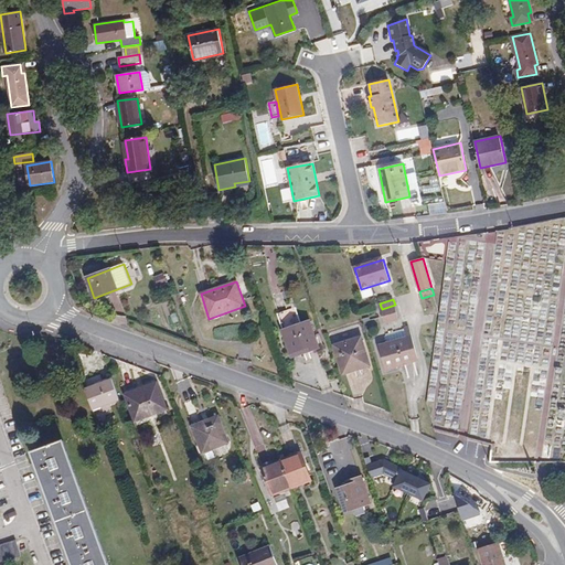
[(382,309),(381,309),(385,324),(400,320),(395,305),(382,309)]
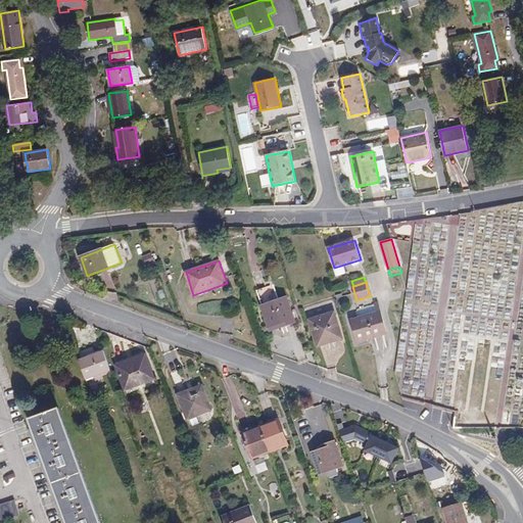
[(275,286),(257,292),(262,306),(279,300),(275,286)]
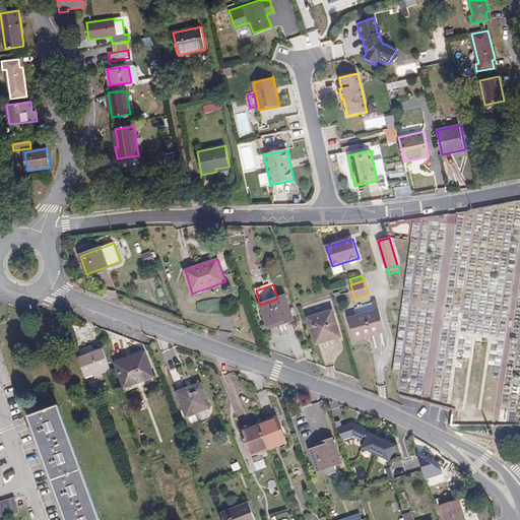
[(294,321),(284,297),(277,299),(260,305),(269,329),(294,321)]
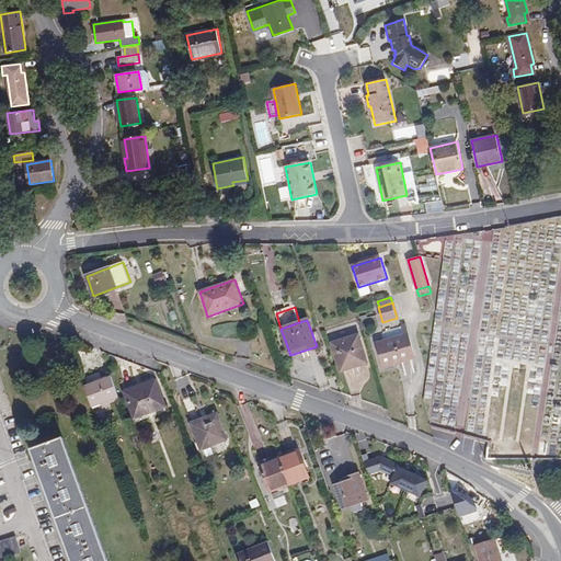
[(401,325),(404,335),(378,343),(385,367),(411,359),(410,354),(415,353),(407,323),(401,325)]
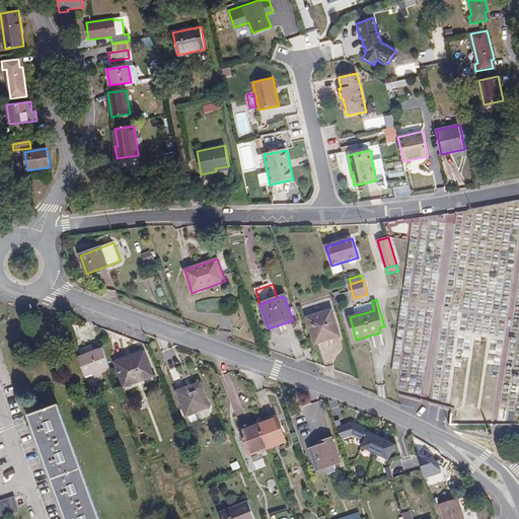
[(332,309),(307,317),(315,343),(317,344),(320,347),(324,346),(325,341),(341,336),(332,309)]
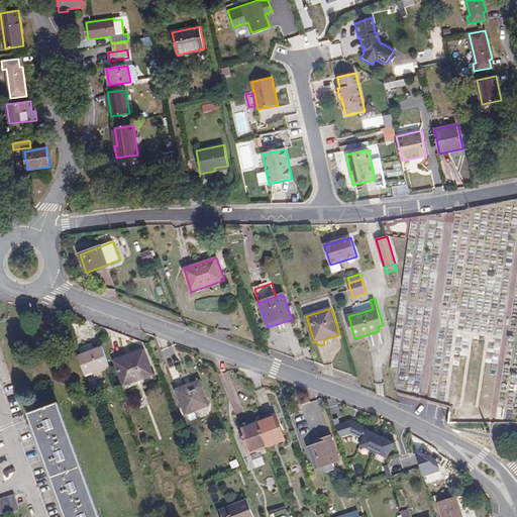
[(78,356),(85,375),(110,366),(104,350),(103,347),(78,356)]
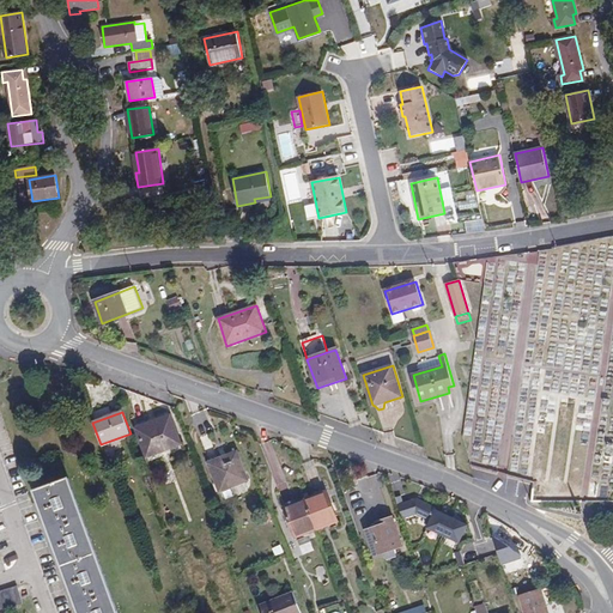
[(171,416),(135,429),(146,457),(182,444),(171,416)]
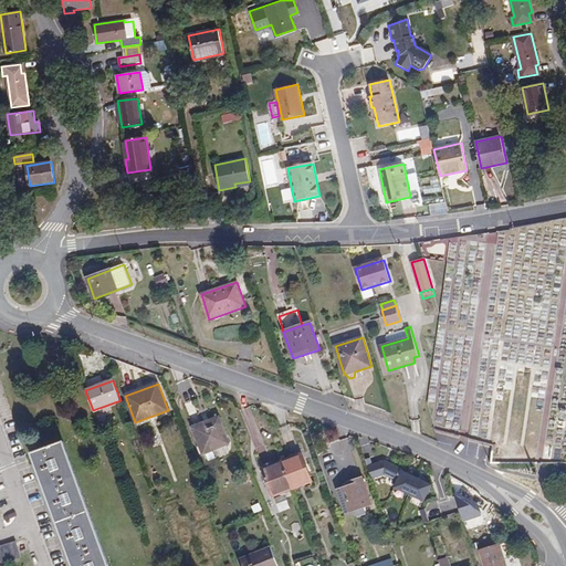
[(230,443),(219,417),(210,420),(212,423),(194,430),(203,454),(230,443)]
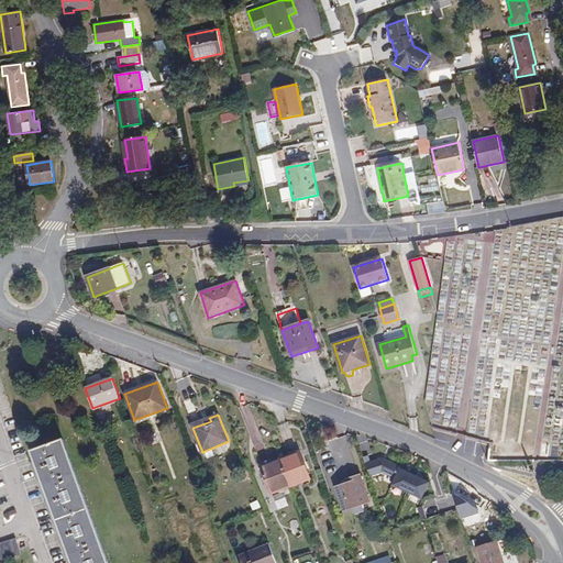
[(209,418),(191,424),(192,428),(211,421),(209,418)]
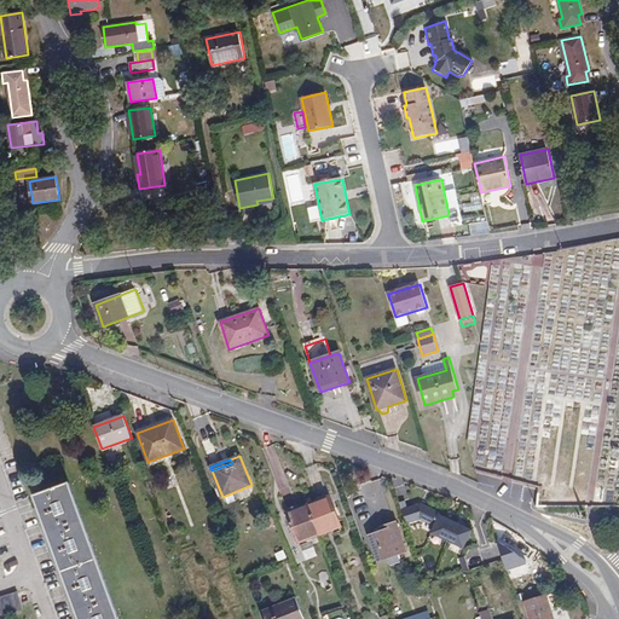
[(127,481),(123,473),(115,476),(119,485),(127,481)]
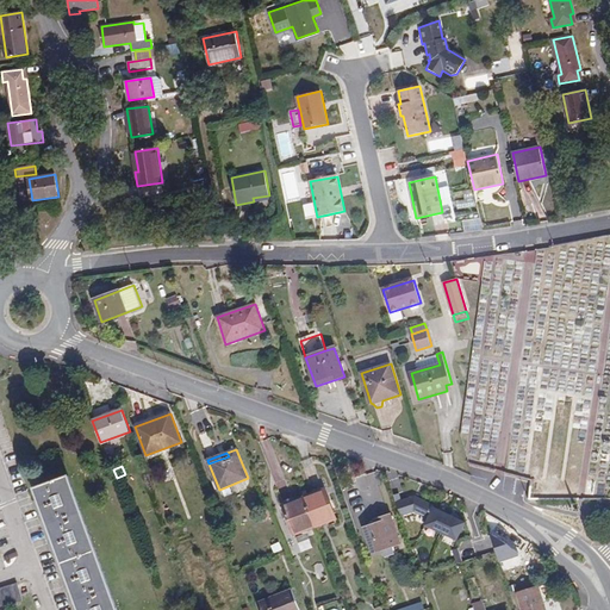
[(117,609),(68,475),(35,489),(79,609),(117,609)]
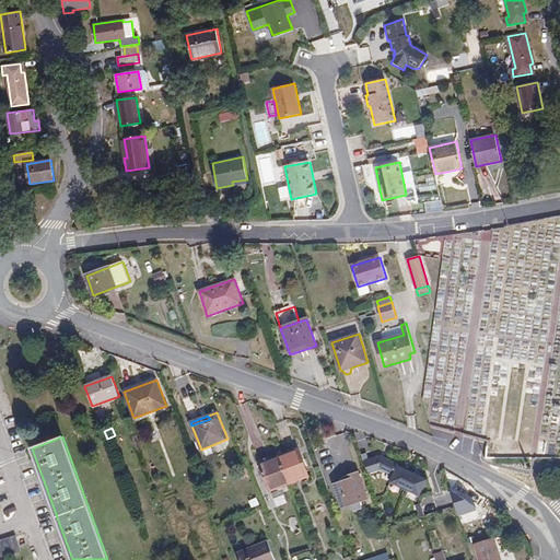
[(494,458),(497,447),(487,446),(486,458),(494,458)]
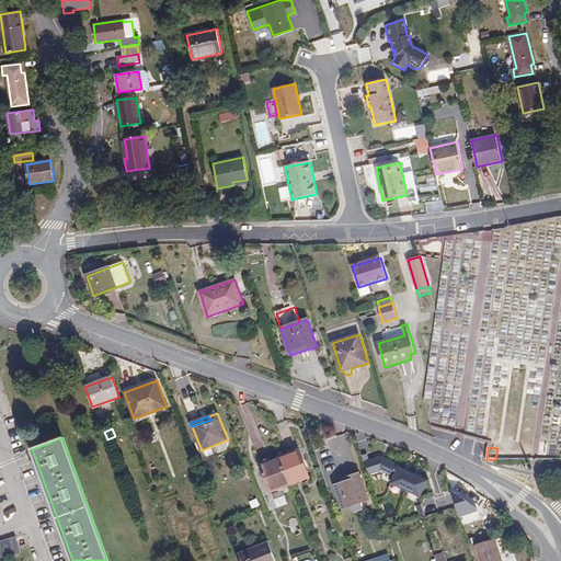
[(310,477),(299,449),(279,457),(286,473),(289,484),(310,477)]
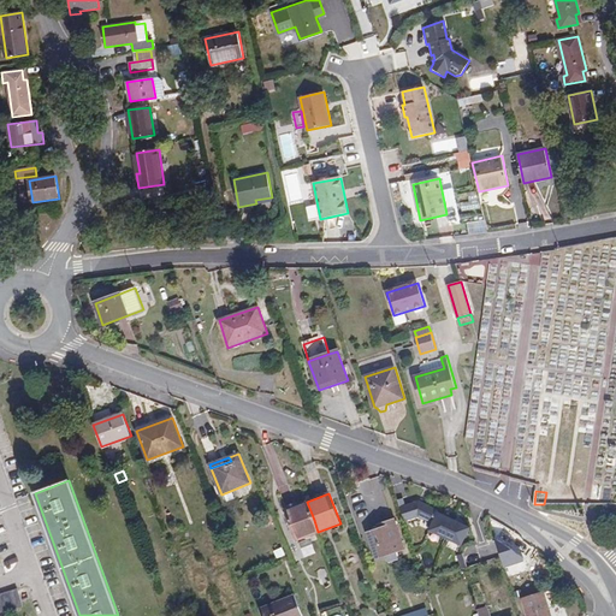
[(462,546),(471,528),(437,513),(439,508),(420,498),(400,507),(406,522),(420,517),(431,522),(426,531),(462,546)]
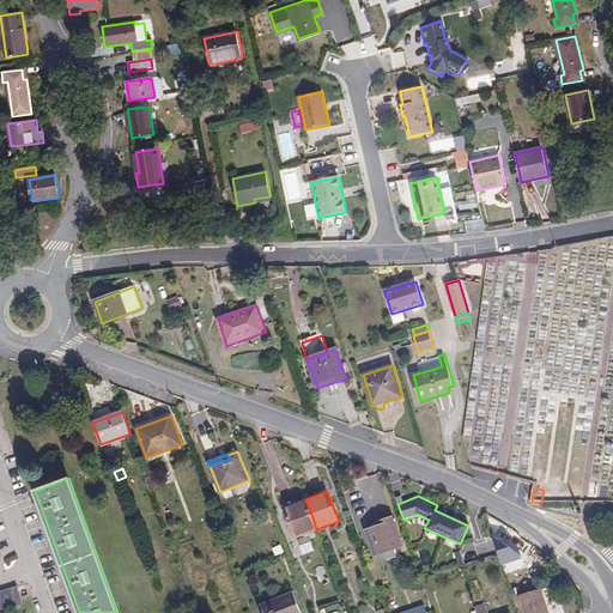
[(305,499),(285,508),(296,538),(316,529),(313,517),(305,499)]
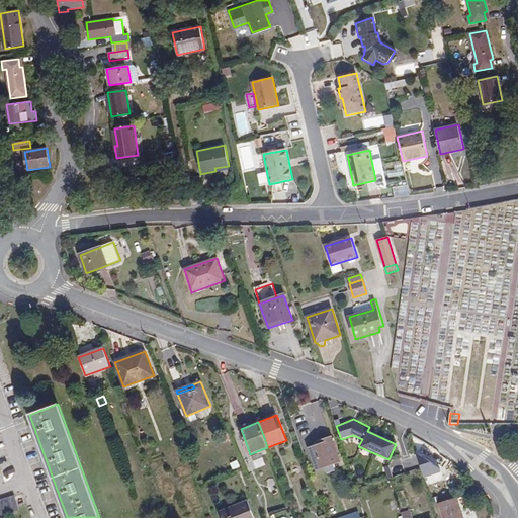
[(317,469),(341,461),(333,437),(324,440),(325,443),(319,445),(310,448),(317,469)]
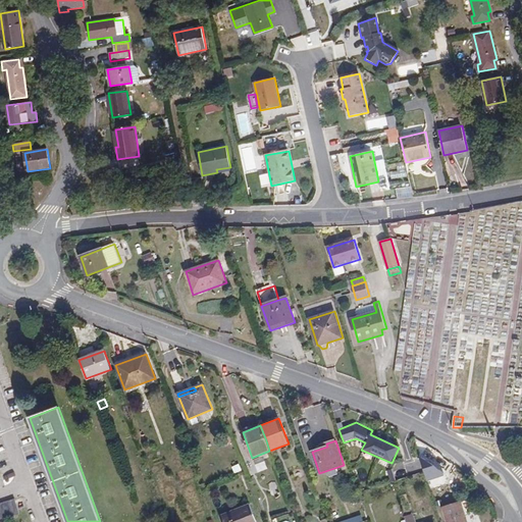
[(240,464),(232,467),(236,473),(242,470),(240,464)]
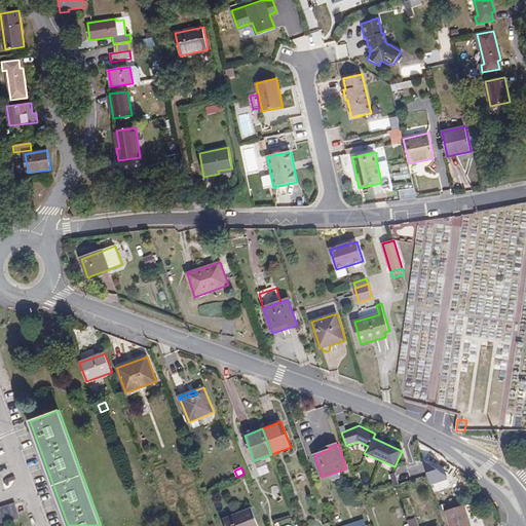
[(19,519),(13,503),(0,508),(0,524),(14,520),(19,519)]
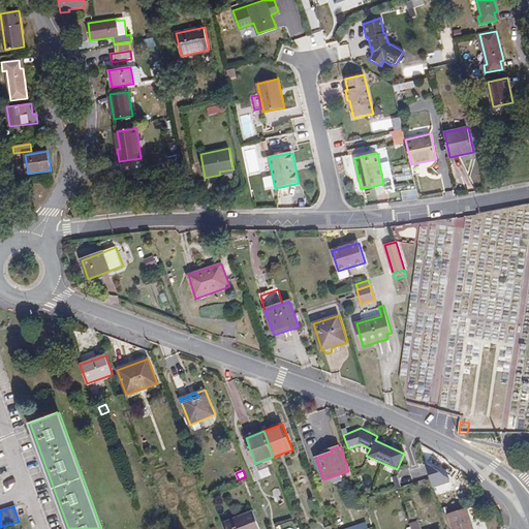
[(474,506),(449,515),(454,528),(474,528),(470,517),(476,515),(474,506)]
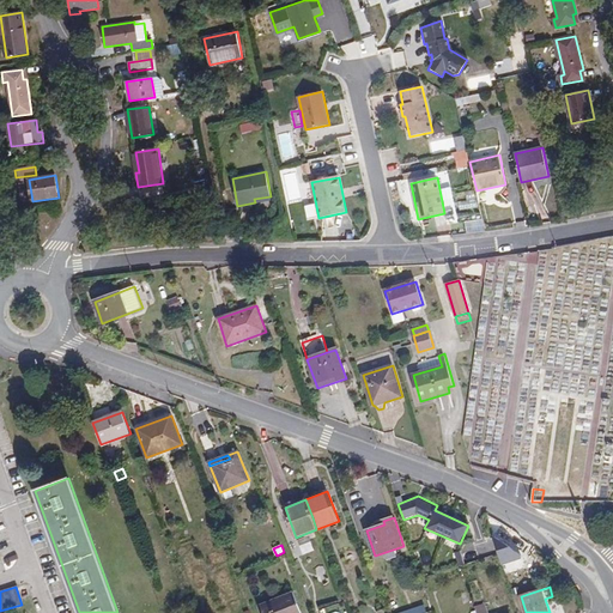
[(299,612),(292,593),(260,606),(262,612),(299,612)]
